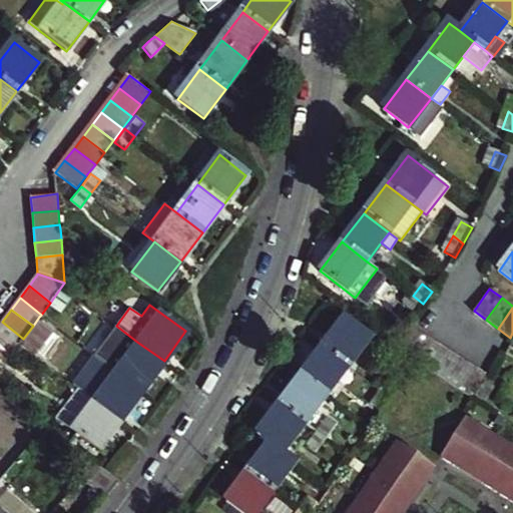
[(323,348),(347,366),(369,336),(345,318),(323,348)]
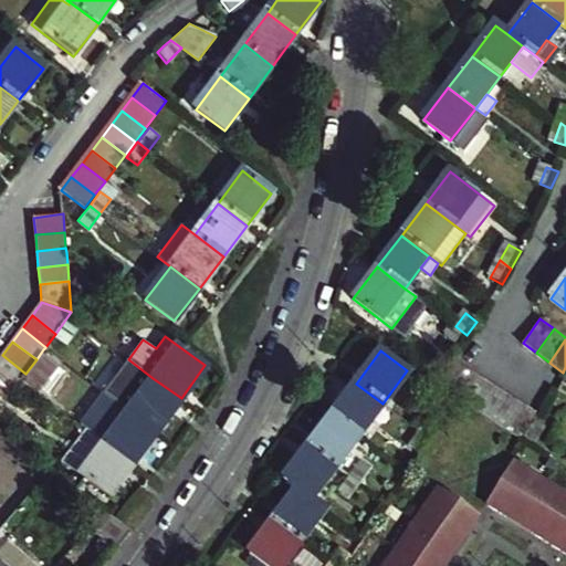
[(0,357),(0,374),(17,386),(20,381),(25,374),(2,355),(0,357)]
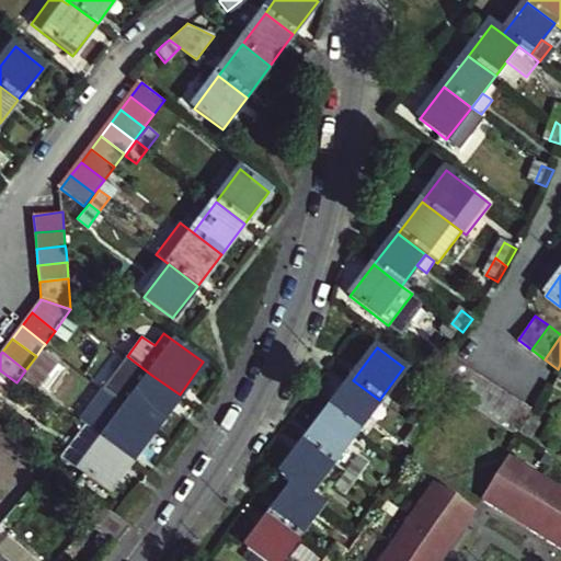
[(425,368),(434,375),(441,366),(432,359),(425,368)]
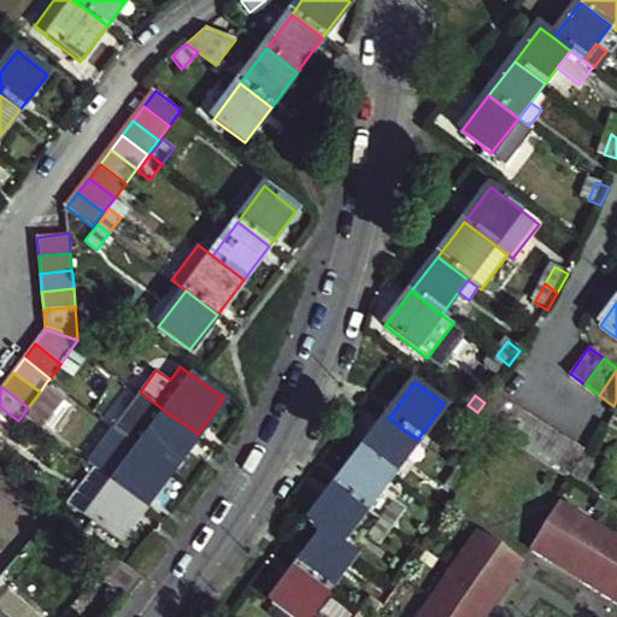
[(506,400),(489,428),(500,435),(506,439),(524,411),(506,400)]
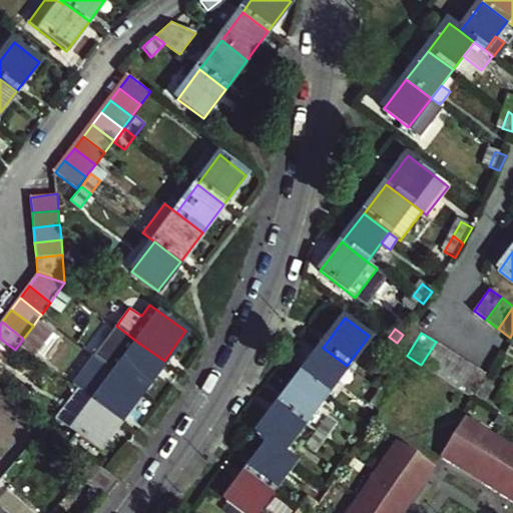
[(0,356),(7,361),(15,350),(0,339),(0,356)]
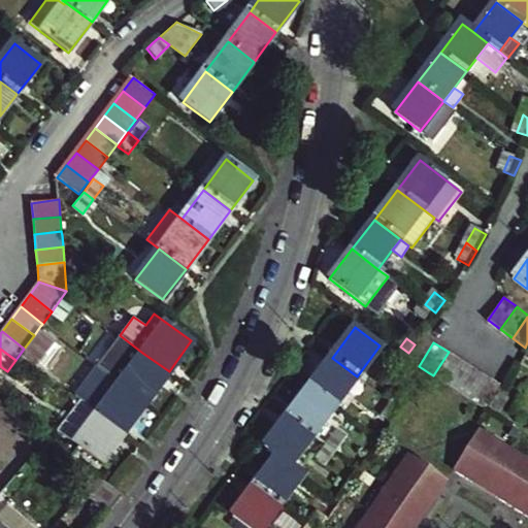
[(449,352),(433,375),(446,383),(461,359),(449,352)]
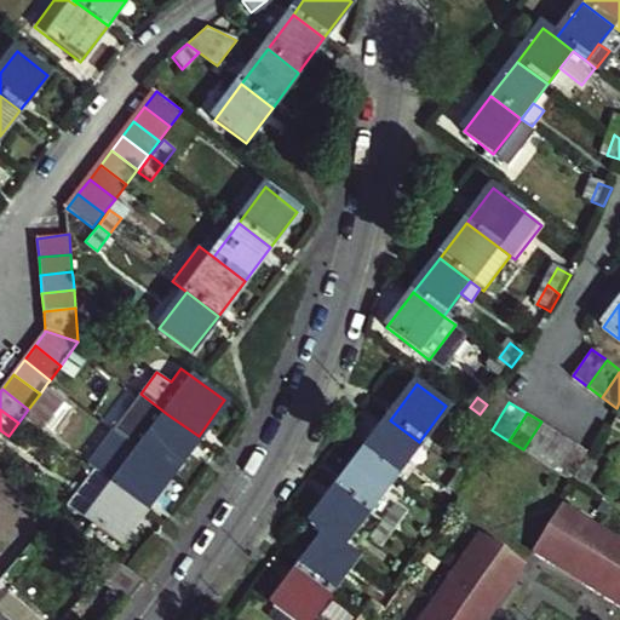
[(172,472),(199,436),(167,414),(160,424),(147,414),(128,441),(172,472)]
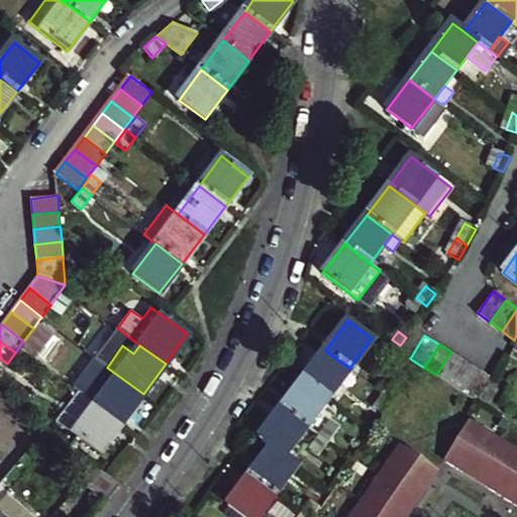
[(349,369),(325,350),(304,378),(303,380),(327,398),(349,369)]
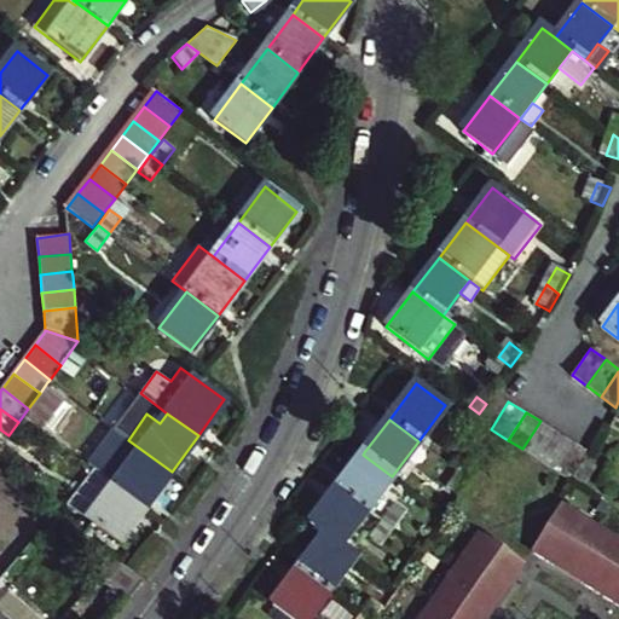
[(541,421),(522,449),(538,458),(556,431),(541,421)]
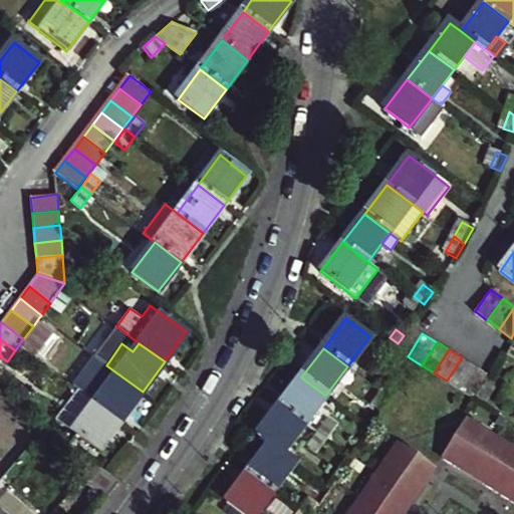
[(462,357),(447,380),(459,389),(475,365),(462,357)]
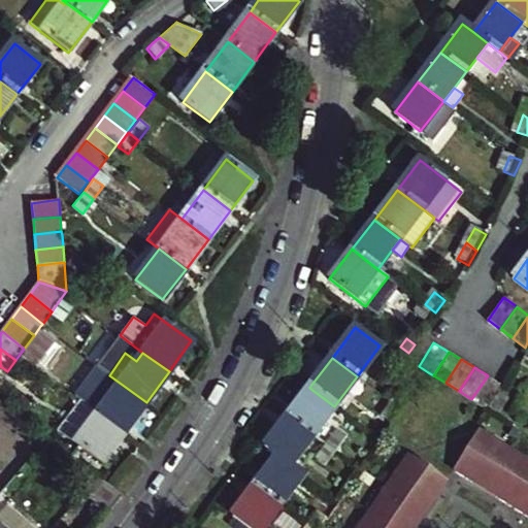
[(99,411),(98,414),(125,433),(146,402),(109,375),(107,373),(88,402),(99,411)]
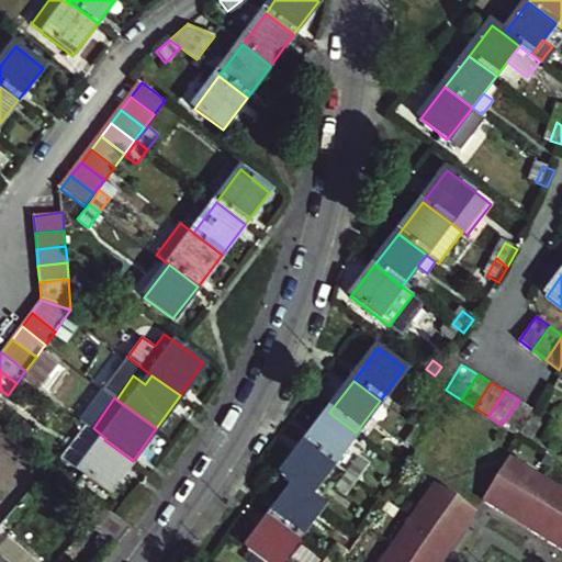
[(502,425),(517,435),(534,408),(519,400),(502,425)]
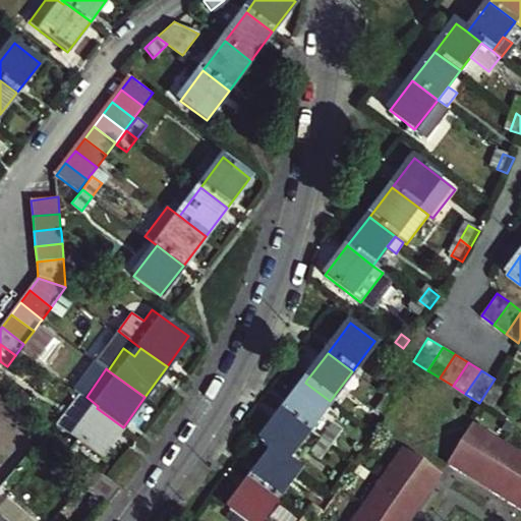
[(284,410),(308,429),(330,401),(305,383),(284,410)]
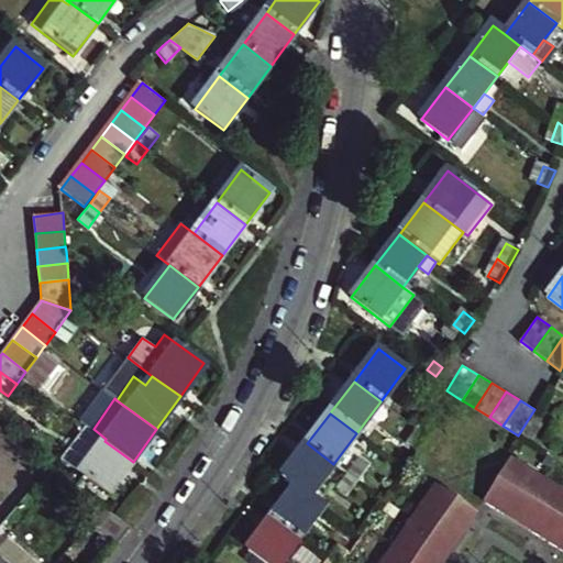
[(429,437),(439,422),(428,415),(418,429),(429,437)]
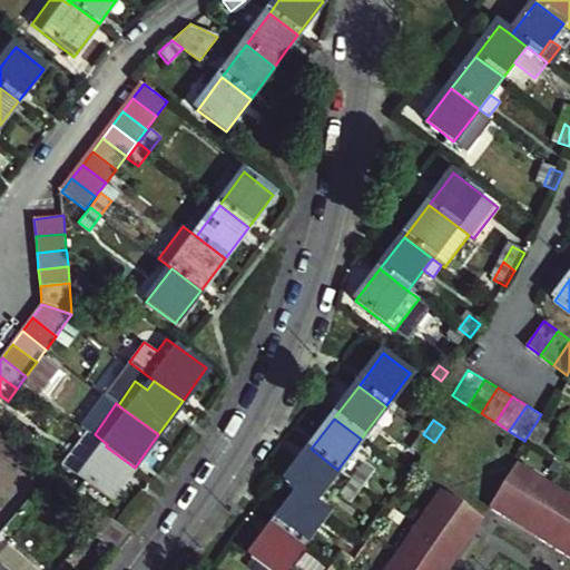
[(434,442),(423,434),(412,449),(423,458),(434,442)]
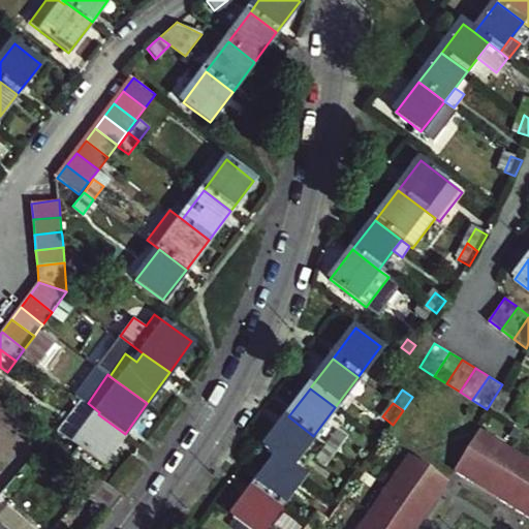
[(103,464),(125,434),(98,414),(76,444),(103,464)]
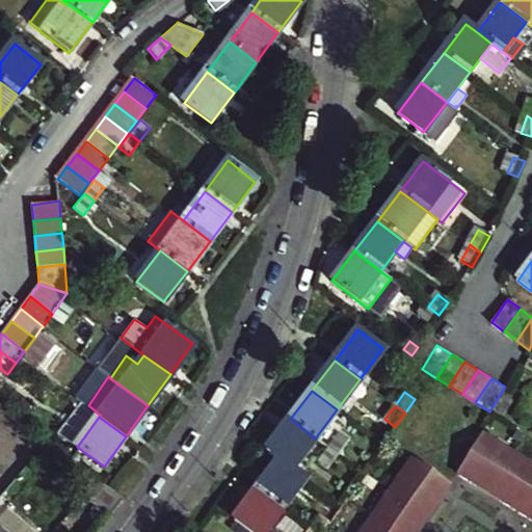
[(315,439),(290,419),(266,450),(278,459),(292,470),(315,439)]
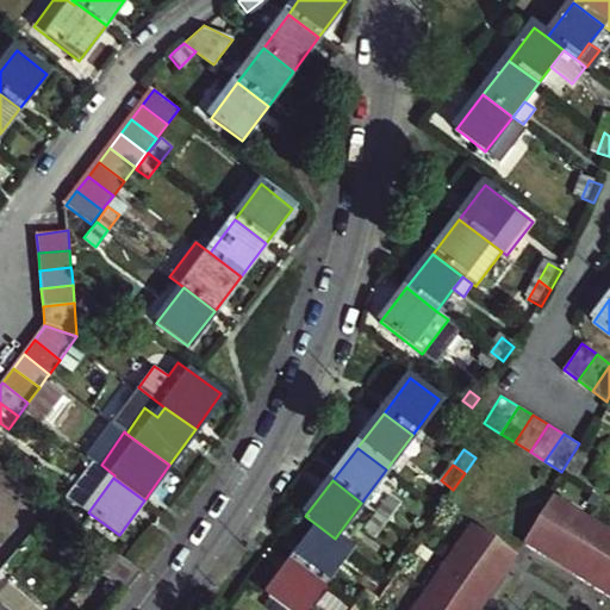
[(524,540),(561,564),(590,520),(553,497),(524,540)]
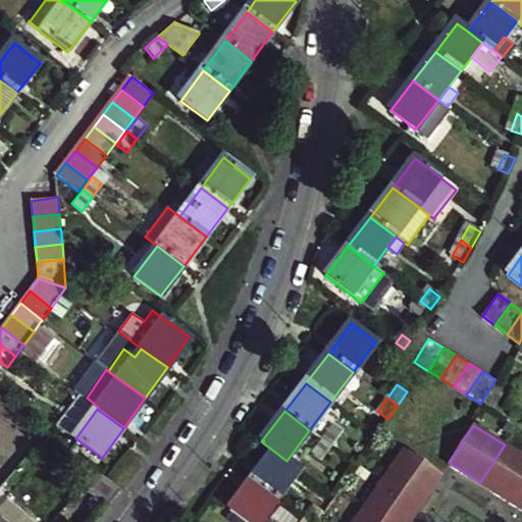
[(356,465),(365,452),(356,445),(346,458),(356,465)]
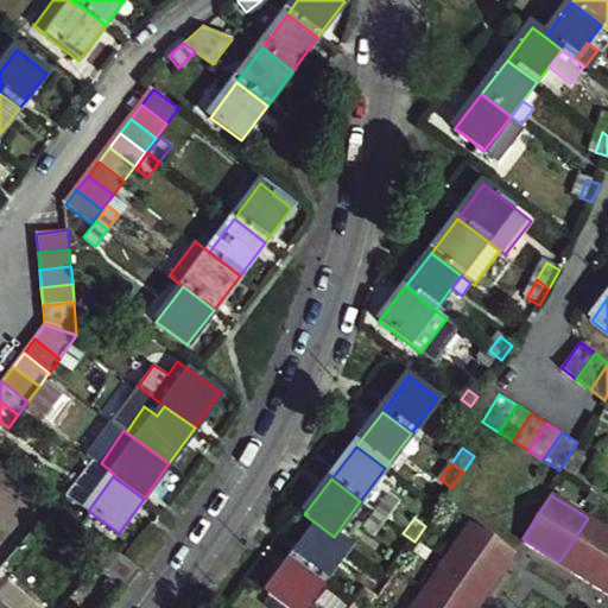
[(607,530),(588,518),(559,562),(591,582),(607,557),(607,530)]
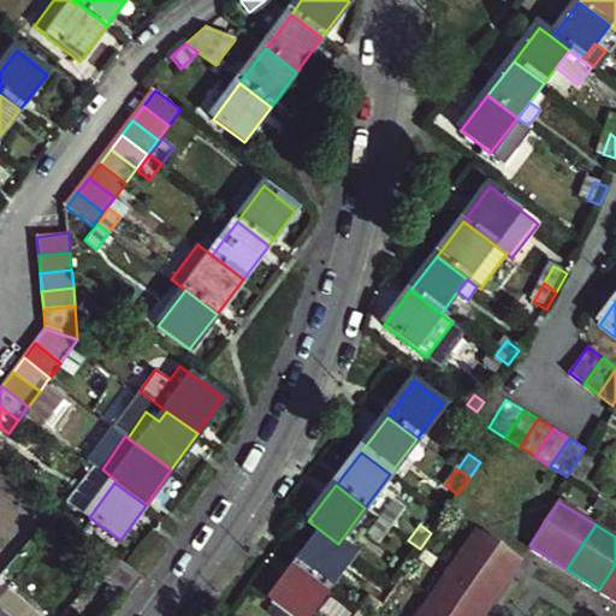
[(452,564),(497,593),(520,558),(475,529),(452,564)]
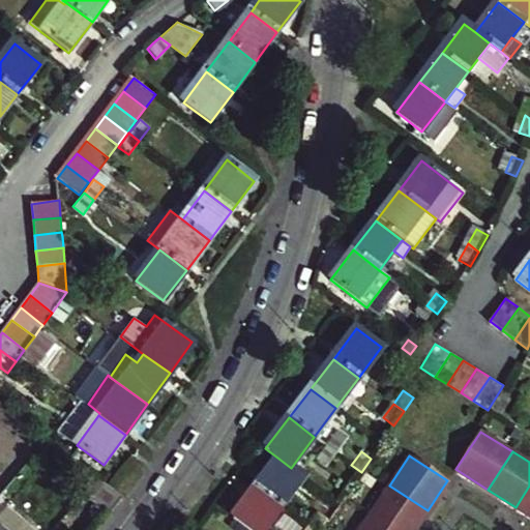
[(277,458),(256,487),(282,506),(303,477),(291,468),(277,458)]
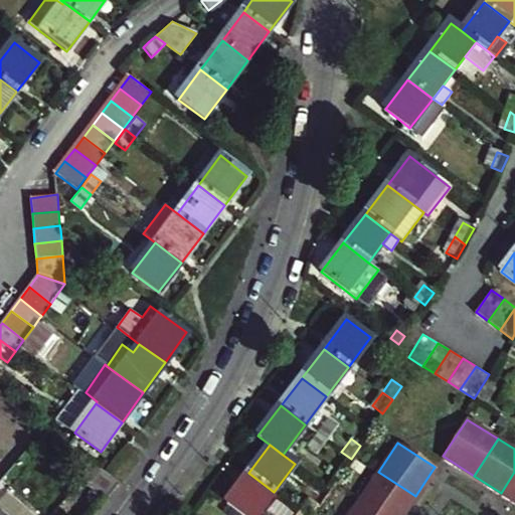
[(351,459),(341,452),(331,466),(341,473),(351,459)]
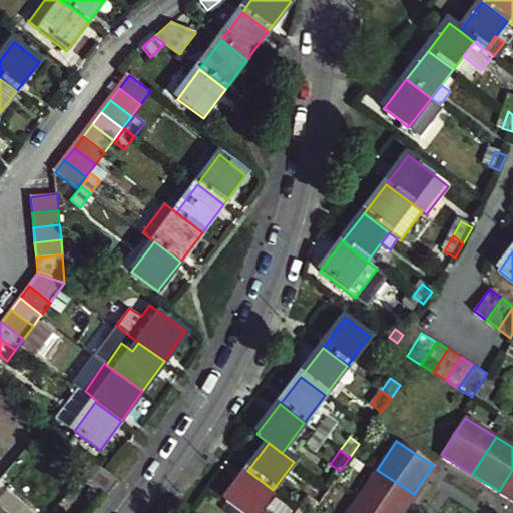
[(120,479),(94,461),(80,477),(107,495),(120,479)]
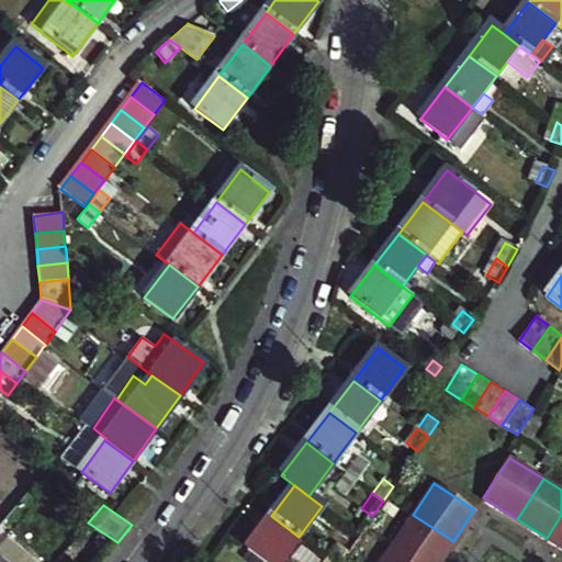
[(393,544),(418,561),(439,561),(453,541),(413,515),(393,544)]
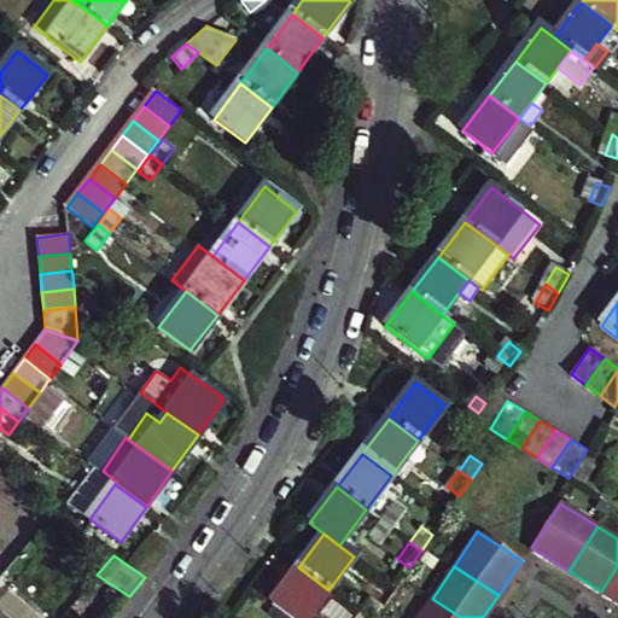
[(617,566),(601,592),(617,601),(617,566)]
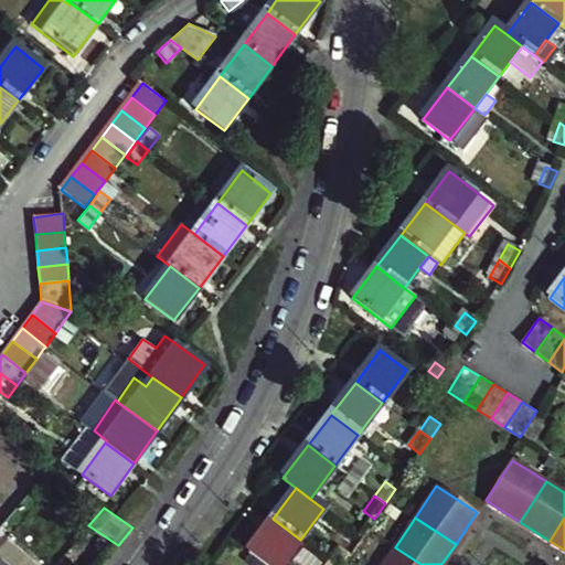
[(266,564),(280,564),(300,540),(273,519),(248,552),(266,564)]
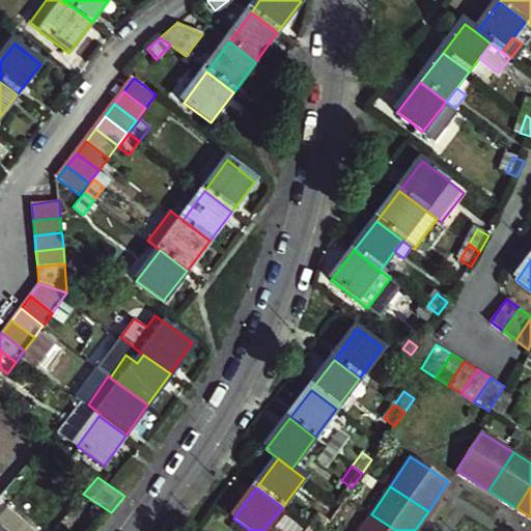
[(311,530),(320,530),(325,526),(328,521),(317,513),(308,528),(311,530)]
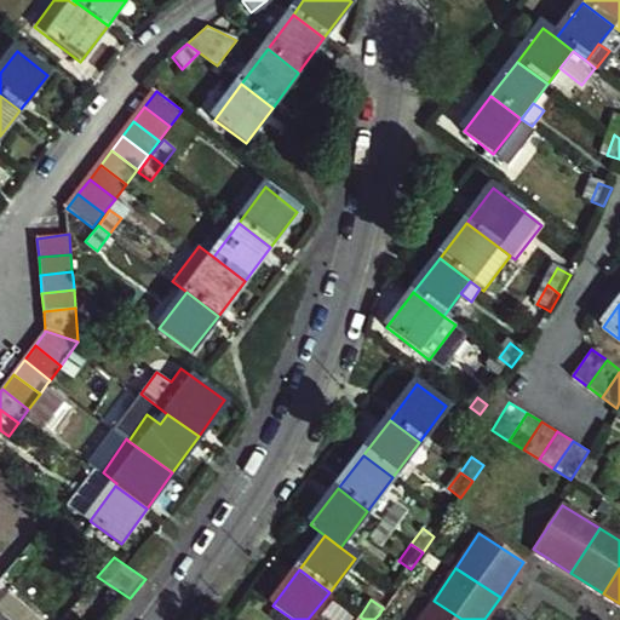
[(461,619),(434,602),(420,619),(461,619)]
